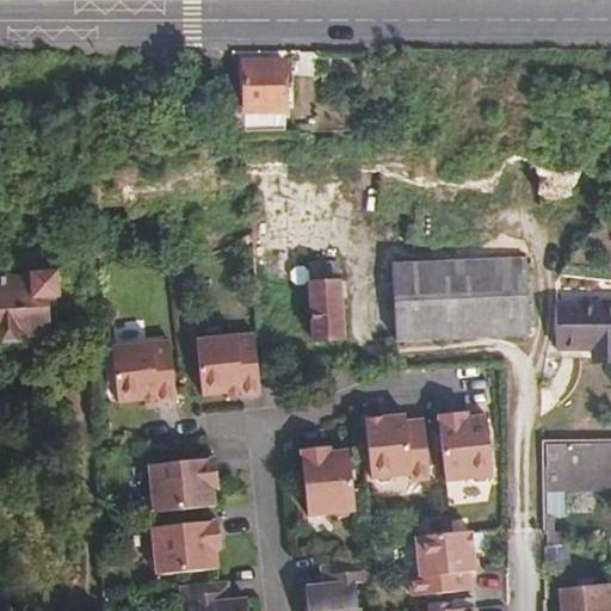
[(285,113),(285,63),(246,63),(245,113),(285,113)]
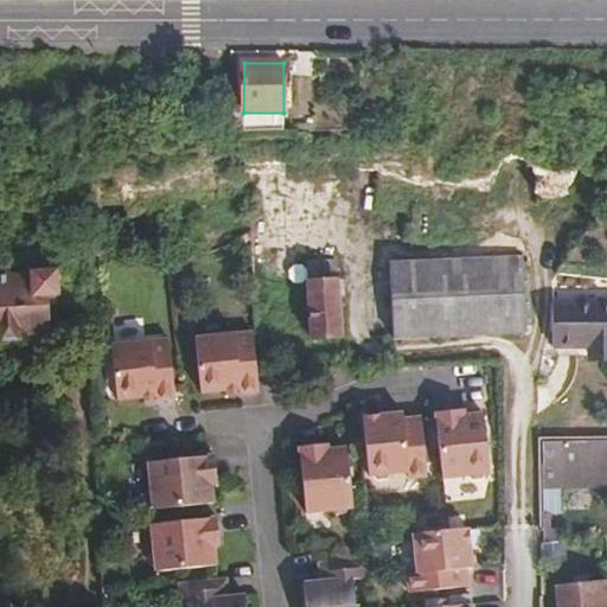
[(55,275),(53,250),(30,251),(30,255),(0,255),(0,321),(19,321),(19,317),(44,315),(42,276),(55,275)]
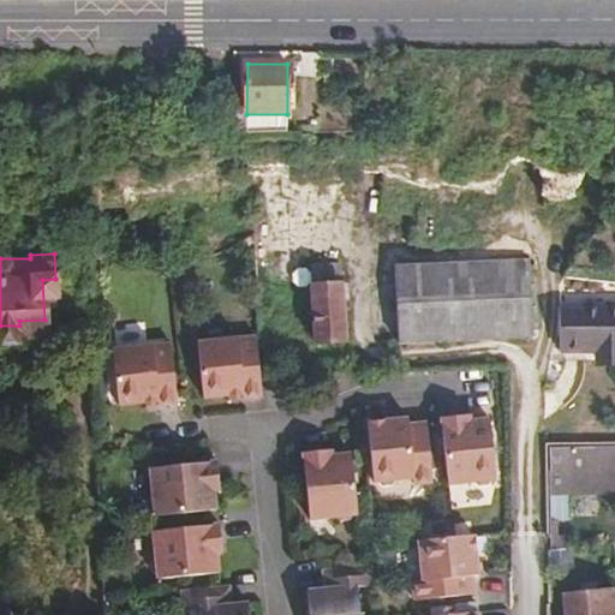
[(317,339),(347,338),(347,293),(352,293),(353,279),(347,279),(346,260),(316,260),(317,339)]
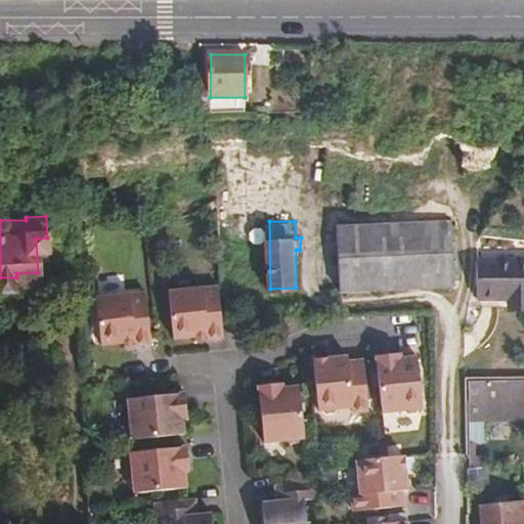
[(456,281),(461,281),(461,280),(461,227),(456,227),(456,222),(343,225),(343,290),(456,288),(456,281)]
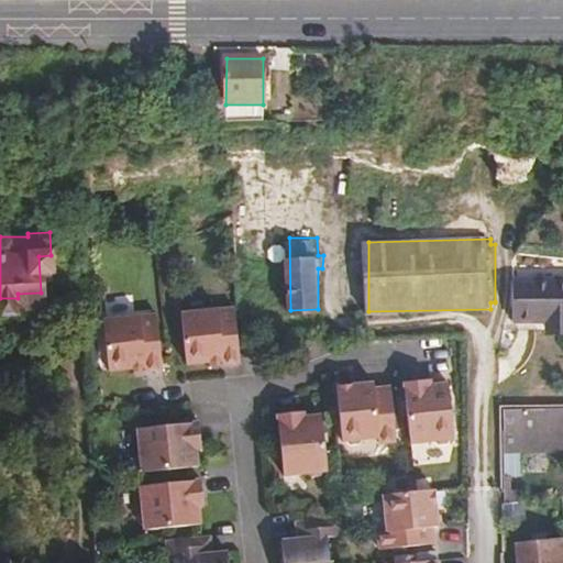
[(558,331),(562,330),(562,279),(515,280),(515,321),(519,321),(536,321),(545,321),(559,321),(558,331)]
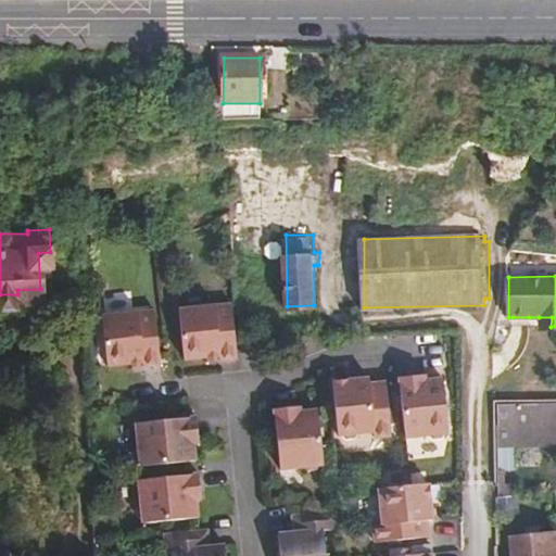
[(236,342),(236,338),(231,305),(179,311),(184,359),(220,357),(220,361),(238,358),(236,342)]
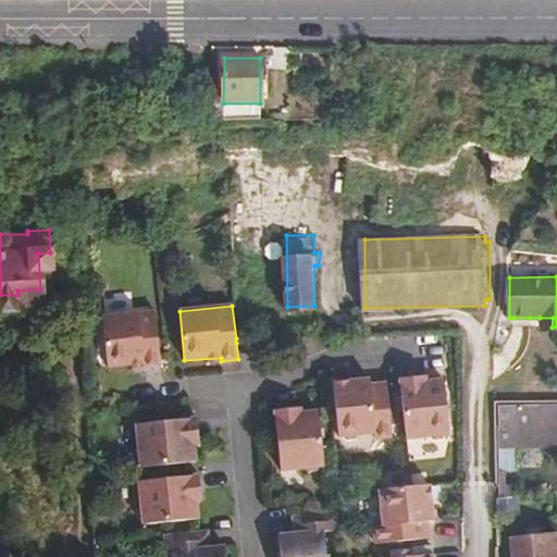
[(161,367),(155,312),(102,318),(108,369),(143,364),(144,369),(161,367)]
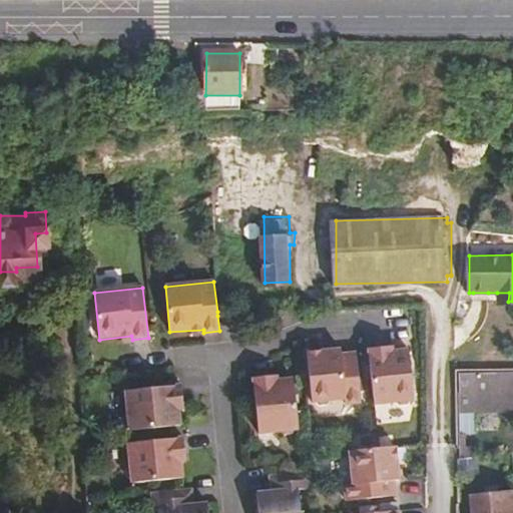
[(488,293),(473,293),(474,302),(488,302),(488,293)]
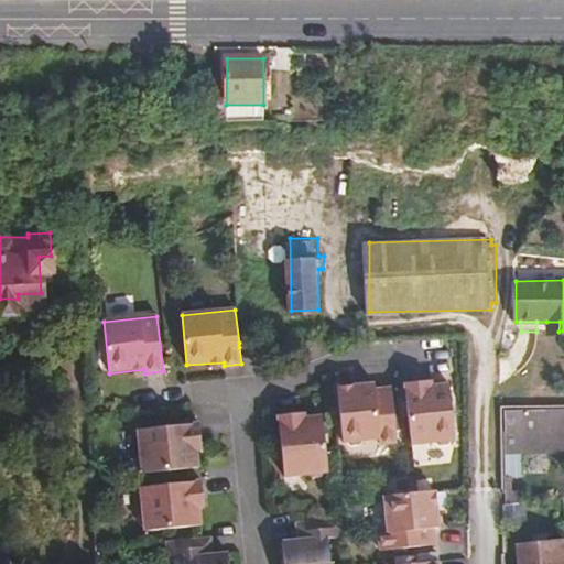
[(546,332),(559,332),(560,322),(546,322),(546,332)]
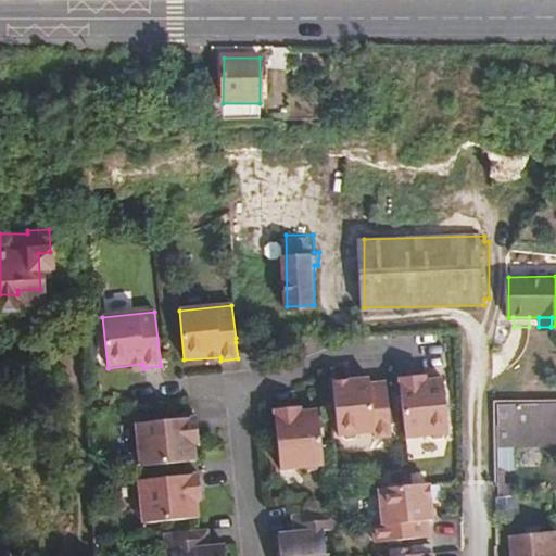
[(425,375),(416,376),(417,384),(426,383),(426,380),(425,375)]
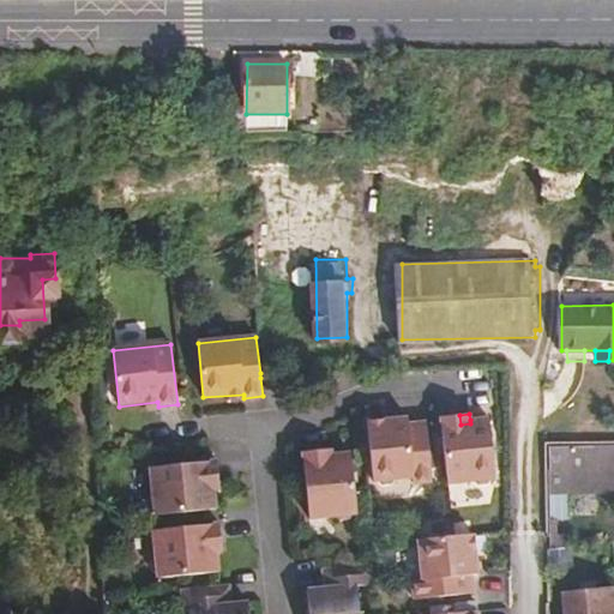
[(461,425),(459,415),(441,419),(450,485),(474,481),(480,485),(488,485),(492,479),(495,479),(489,419),(470,420),(470,423),(461,425)]
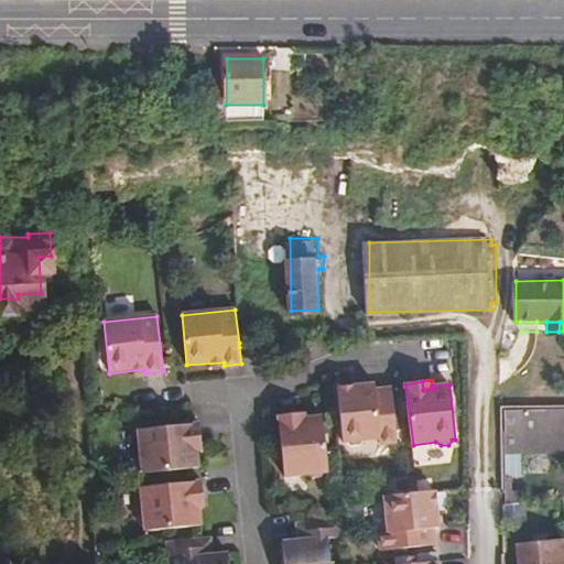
[(399,442),(392,388),(376,390),(376,383),(338,389),(345,443),(349,443),(355,446),(361,445),(365,441),(381,440),(381,445),(399,442)]
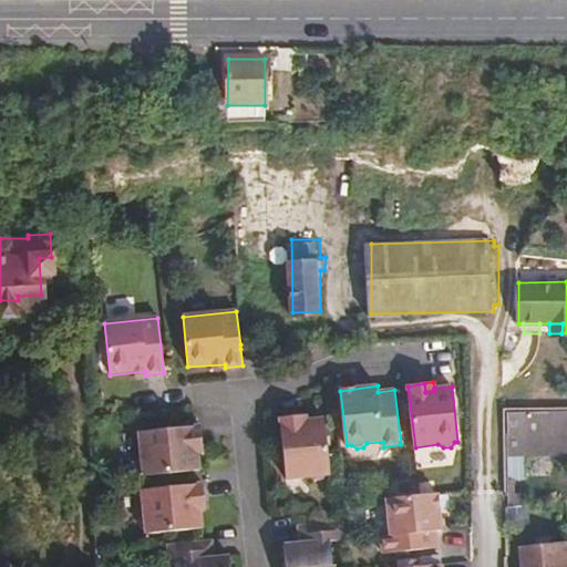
[(566,411),(508,412),(508,466),(519,465),(519,451),(544,451),(543,433),(566,432),(566,411)]
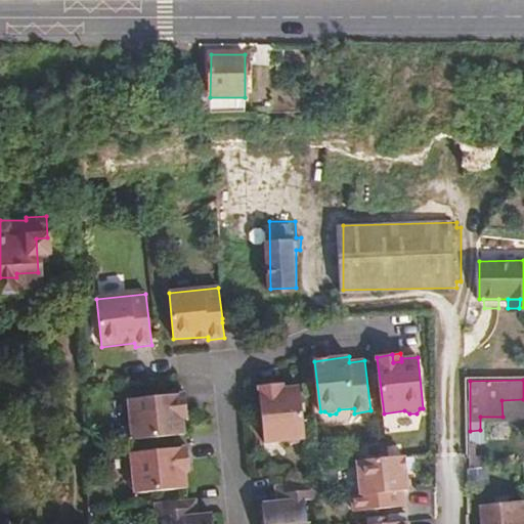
[(285,391),(285,388),(285,383),(275,384),(275,391),(285,391)]
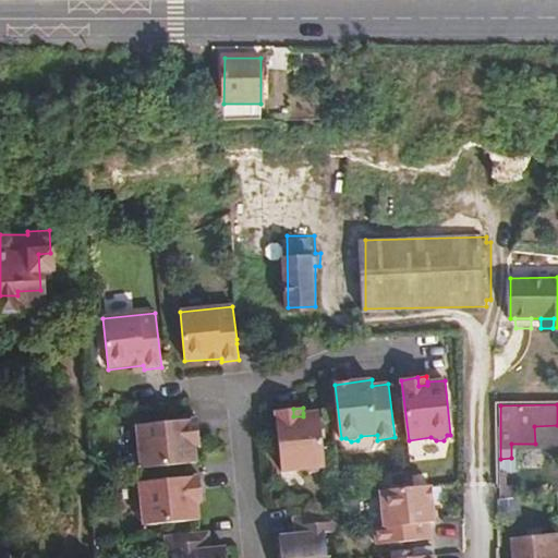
[(320,411),(303,413),(303,416),(293,416),(293,409),(276,411),(283,471),(306,469),(311,472),(318,471),(323,466),(326,465),(320,411)]
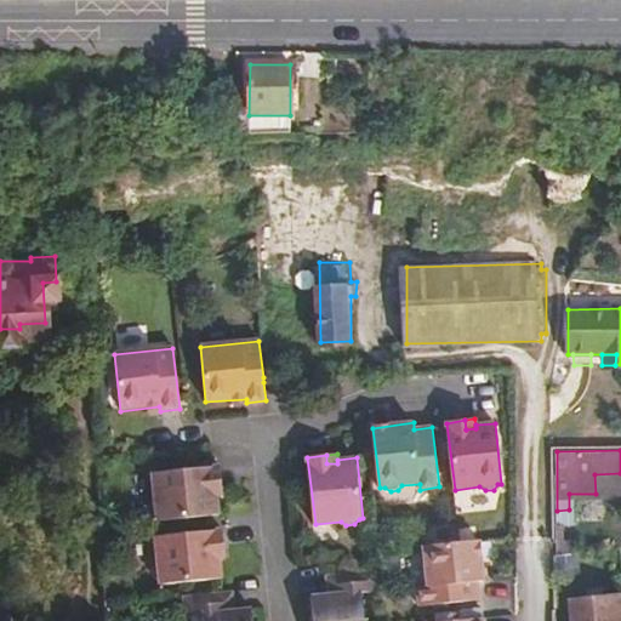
[(220,516),(218,496),(215,496),(214,486),(223,485),(221,466),(153,474),(155,500),(152,505),(153,514),(158,518),(159,522),(220,516)]
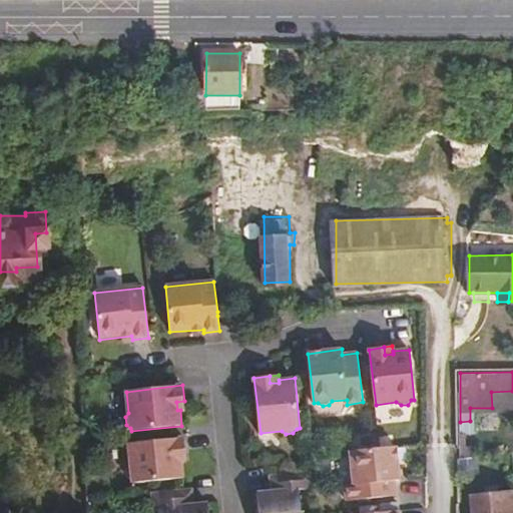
[(177,410),(180,410),(185,409),(184,401),(176,402),(177,410)]
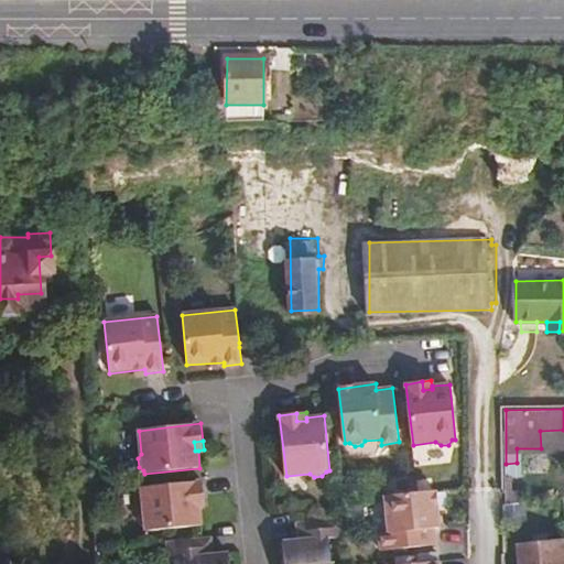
[(203,525),(201,508),(198,508),(197,499),(205,498),(204,480),(142,487),(144,511),(141,516),(141,524),(147,528),(147,531),(203,525)]
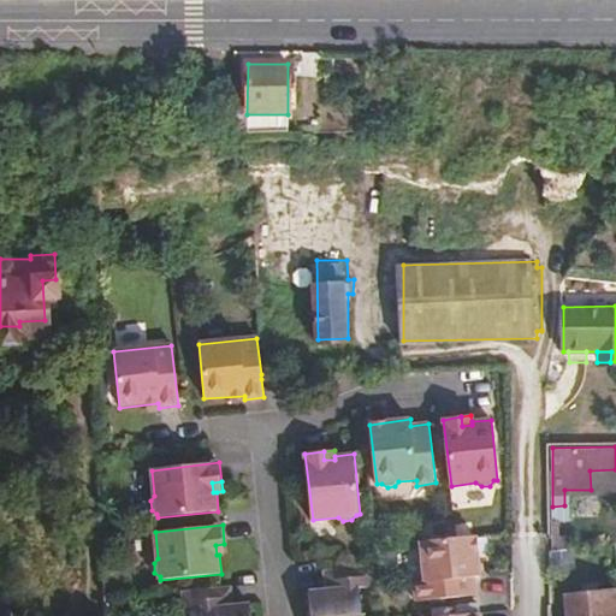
[(568,557),(569,537),(549,535),(546,555),(568,557)]
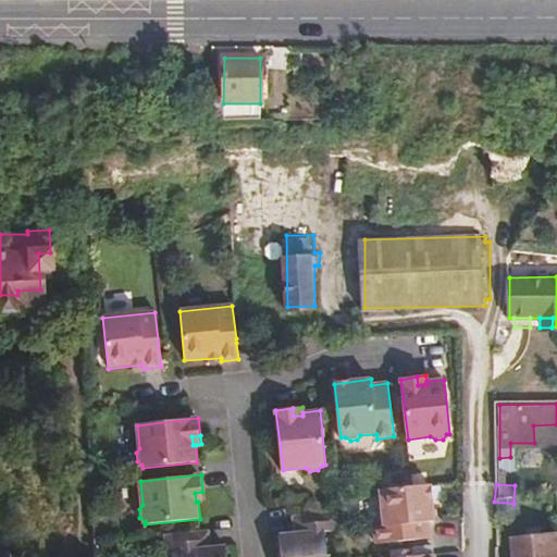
[(376,544),(431,539),(430,522),(434,522),(432,485),(381,490),(381,494),(378,498),(379,507),(383,510),(384,525),(374,527),(376,544)]
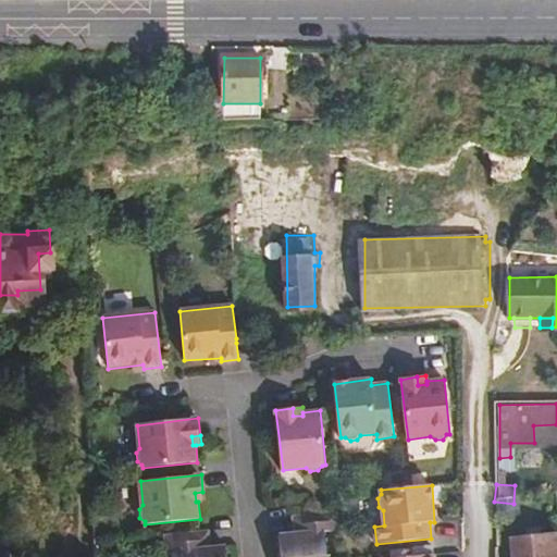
[(196,502),(198,502),(203,500),(202,492),(195,493),(196,502)]
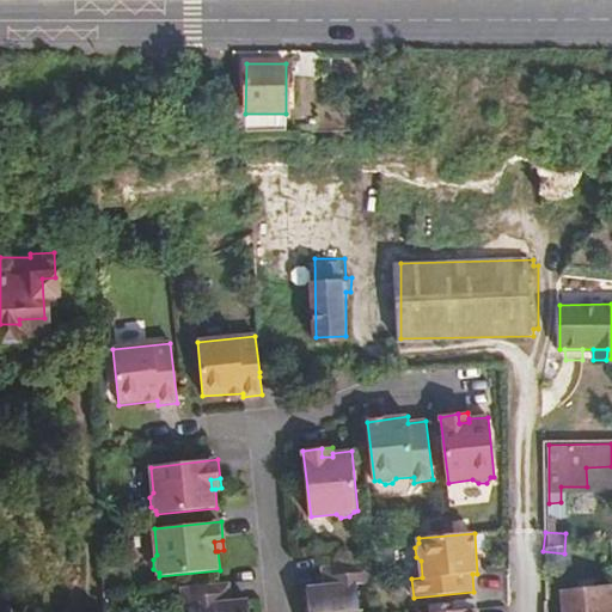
[(372,563),(336,567),(337,585),(325,585),(308,587),(310,611),(360,611),(357,583),(373,582),(372,563)]
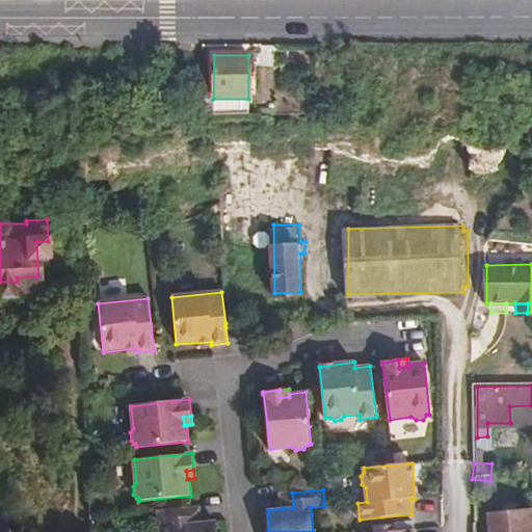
[(293,508),(292,493),(282,494),(283,508),(293,508)]
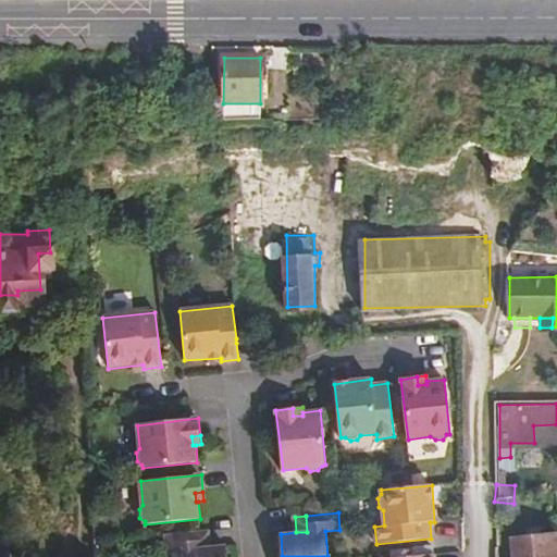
[(210,531),(198,532),(200,548),(211,547),(210,531)]
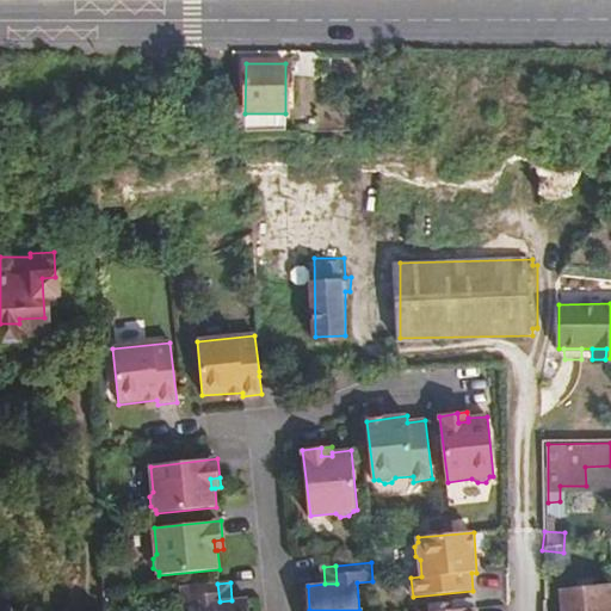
[(220,602),(217,584),(183,588),(185,608),(201,606),(201,610),(251,610),(250,598),(232,600),(220,602)]
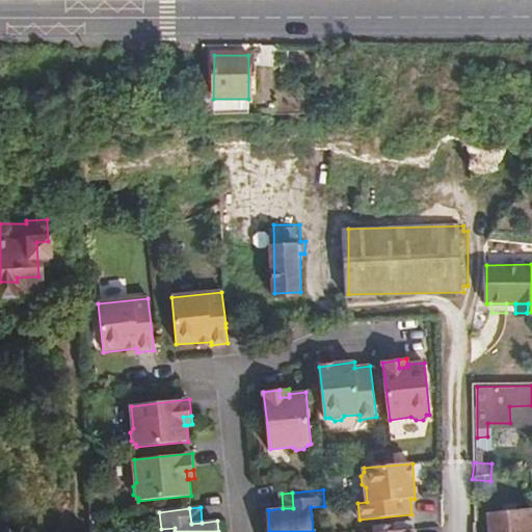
[(490,531),(531,531),(531,509),(489,514),(490,531)]
